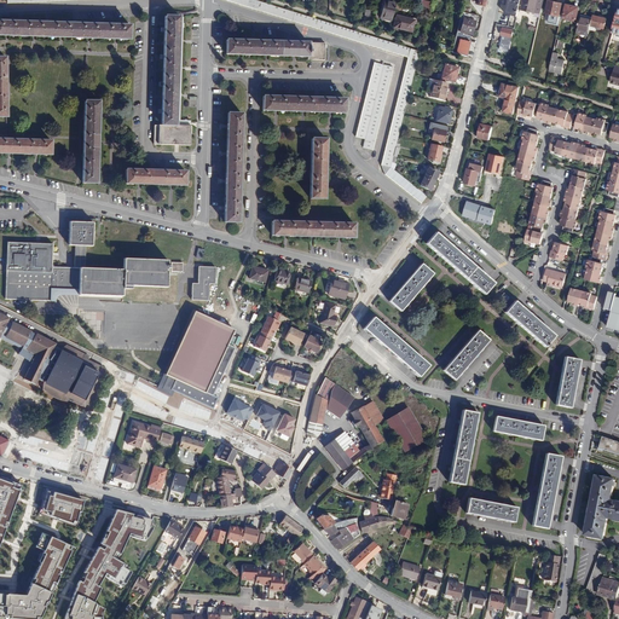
[(253,0),(225,0),(313,28),(408,58),(381,165),(385,174),(421,203),(427,197),(394,171),(391,167),(392,162),(393,156),(395,146),(397,142),(403,116),(409,96),(414,75),(420,52),(253,0)]
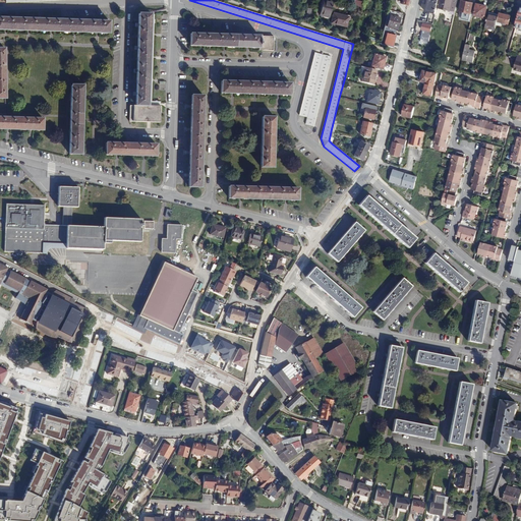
[(329,17),(333,2),(326,0),(323,0),(320,15),(329,17)]
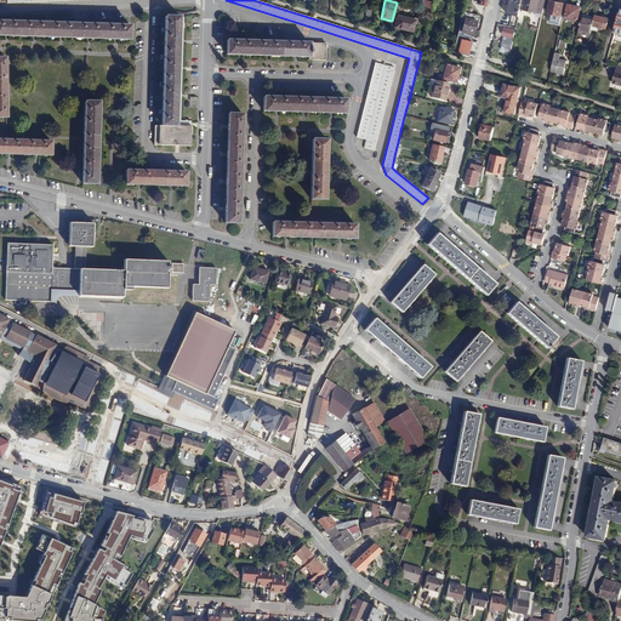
[(425,0),(422,0),(421,9),(431,11),(432,1),(425,0)]
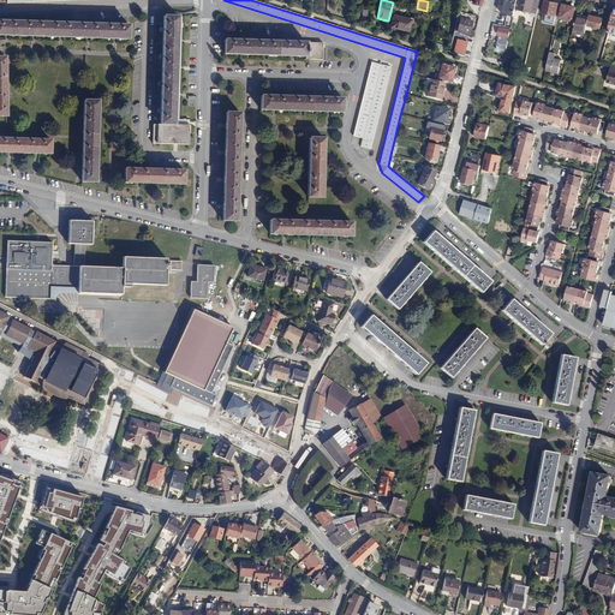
[(505,0),(502,13),(514,16),(515,9),(517,0),(505,0)]
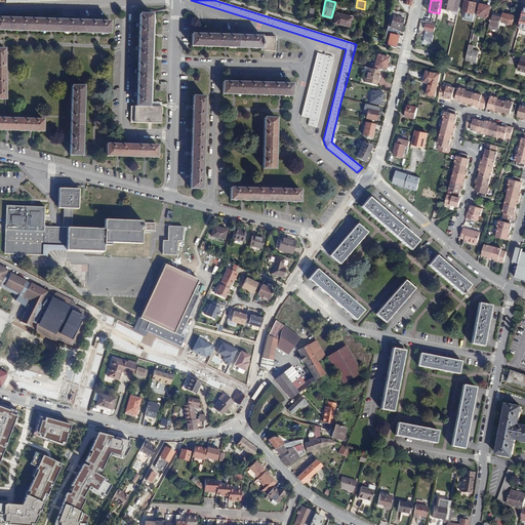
[(458,11),(461,0),(444,0),(443,7),(458,11)]
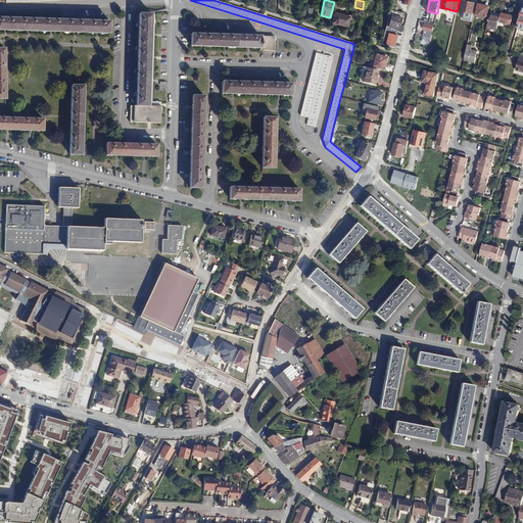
[(464,1),(462,11),(469,12),(473,13),(475,3),(464,1)]
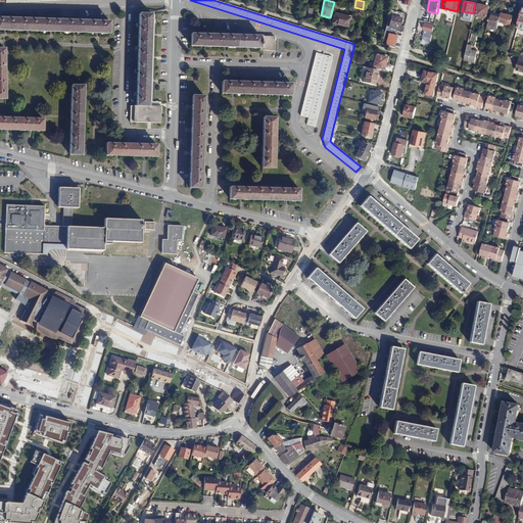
[(478,4),(476,15),(478,16),(486,18),(489,6),(478,4)]
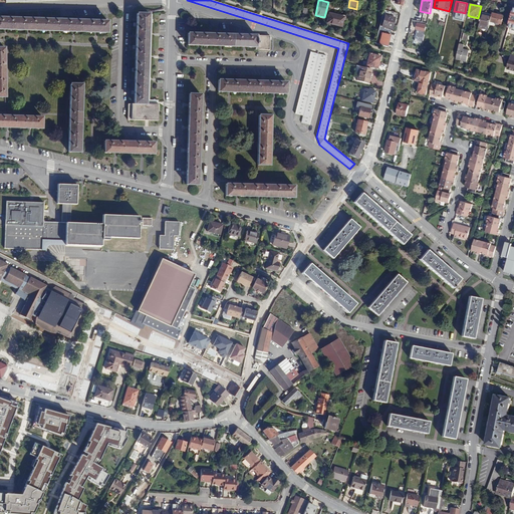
[(374,43),(387,46),(396,13),(391,11),(383,10),(376,39),(374,43)]
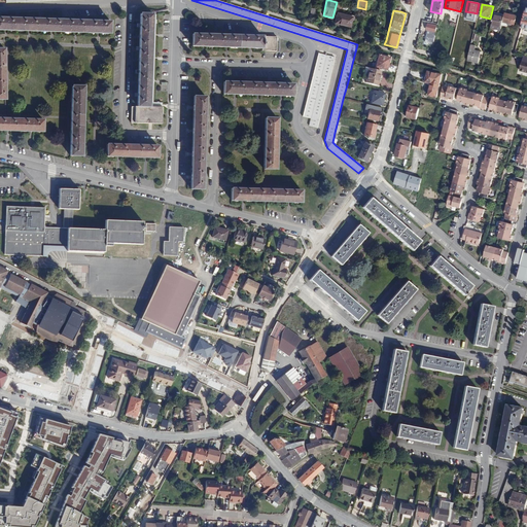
[(132,107),(131,123),(162,124),(163,108),(150,107),(152,14),(140,13),(140,24),(137,24),(137,27),(140,28),(140,46),(136,46),(136,49),(140,50),(139,70),(136,70),(136,73),(139,73),(139,93),(135,93),(135,96),(139,97),(138,107),(132,107)]
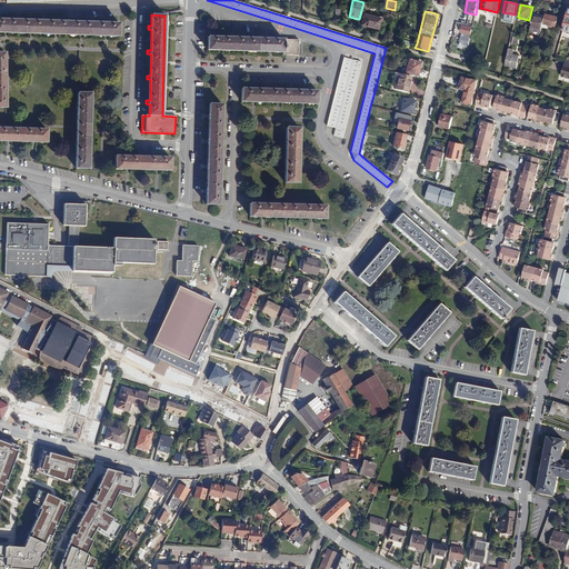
[(378,29),(381,18),(365,15),(361,26),(378,29)]
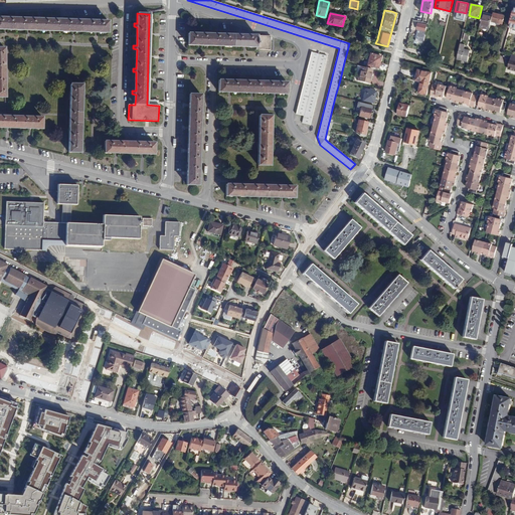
[(480,26),(490,28),(492,21),(493,15),(483,13),(480,26)]
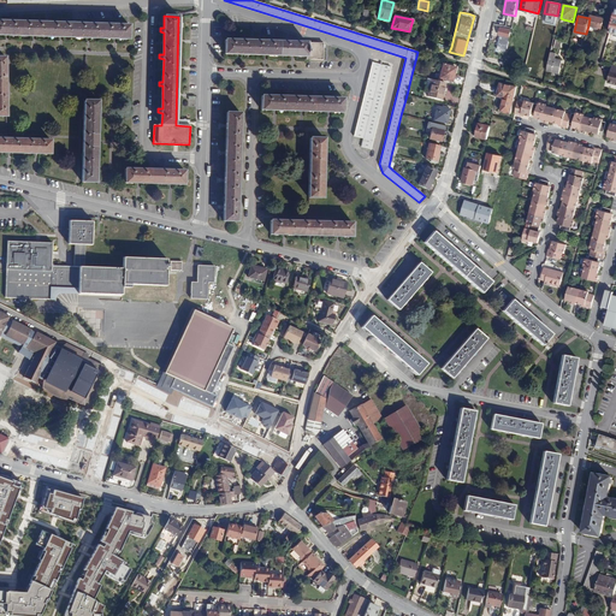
[(604,19),(591,16),(590,18),(588,25),(602,29),(604,19)]
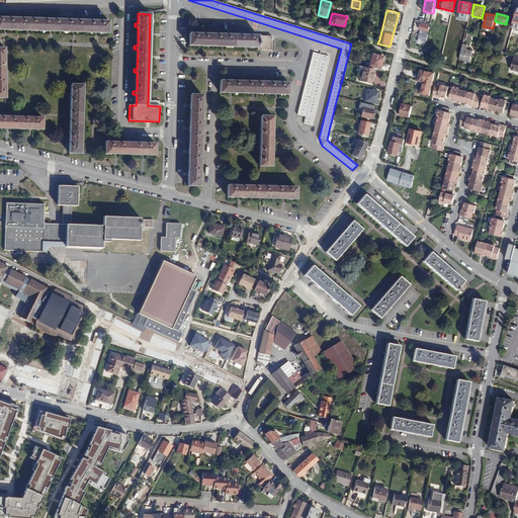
[(148,105),(160,106),(160,102),(151,102),(152,14),(150,14),(148,105)]
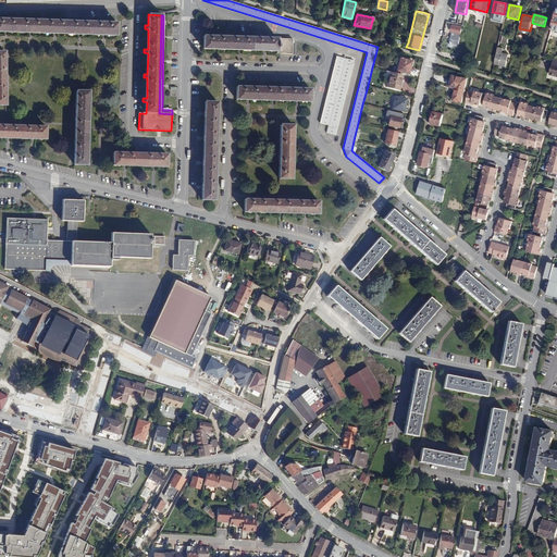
[(0,32),(116,35),(116,23),(0,19),(0,32)]
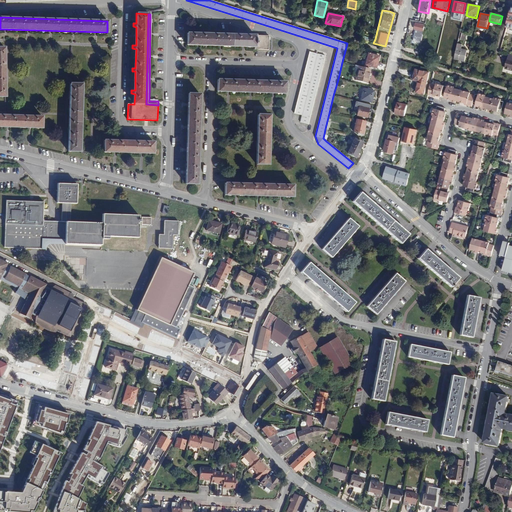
[(421,43),(423,33),(425,25),(415,23),(414,29),(415,29),(413,41),(421,43)]
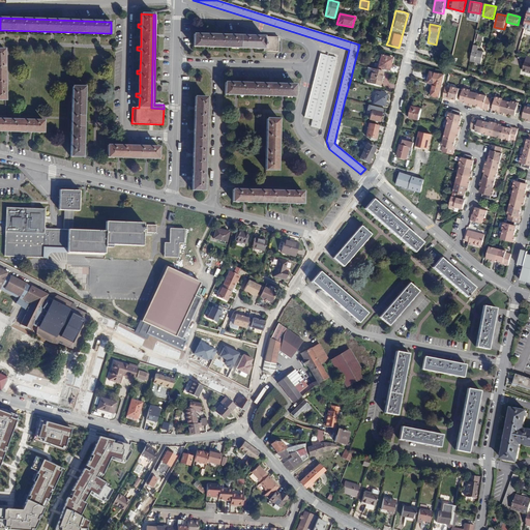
[(519,53),(529,56),(529,25),(528,34),(524,33),(519,53)]
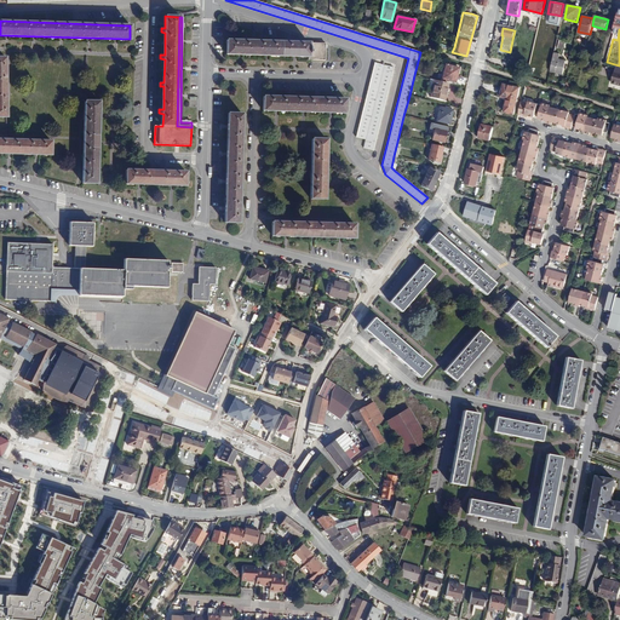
[(325,61),(326,42),(228,39),(227,53),(308,56),(308,59),(325,61)]
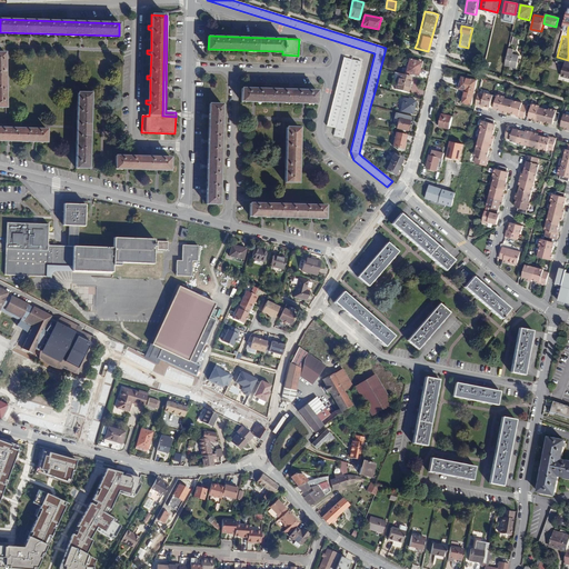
[(509,48),(505,65),(517,68),(519,56),(512,55),(513,49),(509,48)]
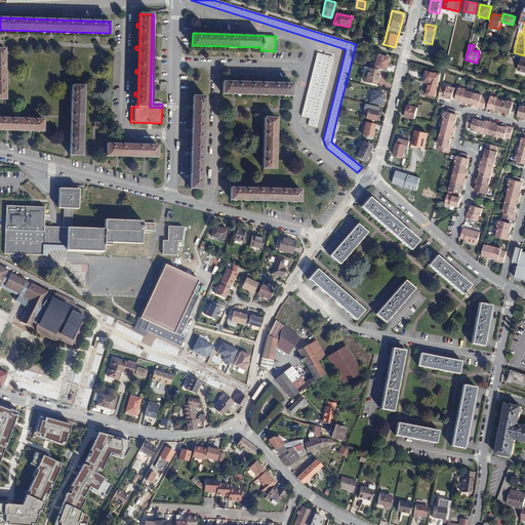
[(308,124),(316,126),(333,57),(317,52),(301,116),(309,118),(308,124)]
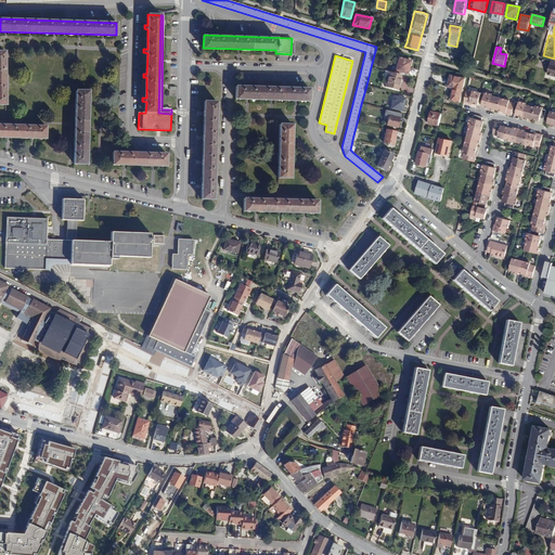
[(408,74),(411,61),(399,57),(396,71),(408,74)]
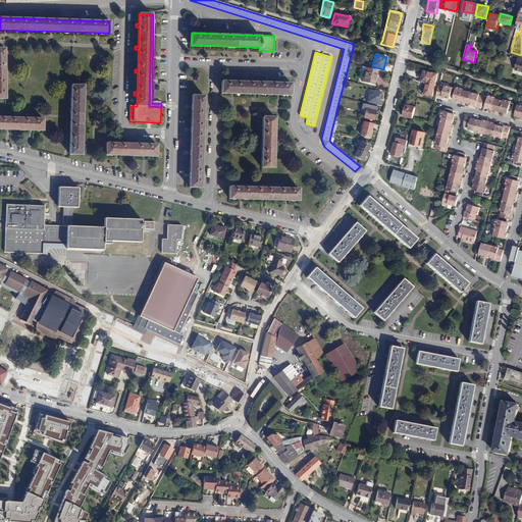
[(366,67),(362,81),(374,85),(377,70),(366,67)]
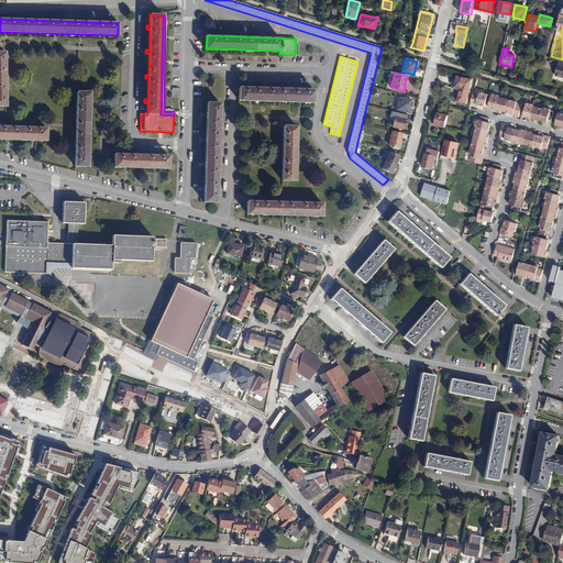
[(459,101),(466,103),(472,79),(457,76),(455,88),(461,89),(459,101)]
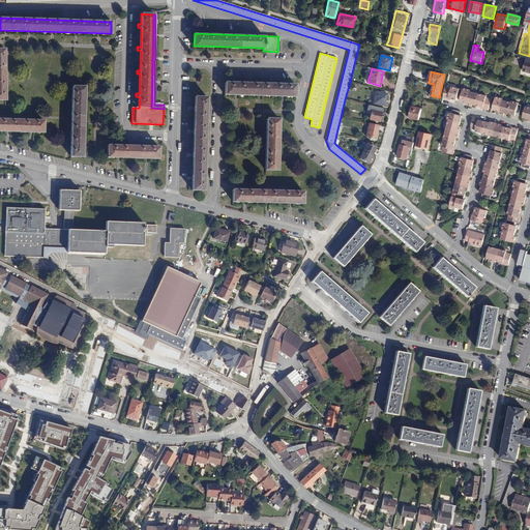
[(295,96),(295,85),(226,82),(225,94),(295,96)]
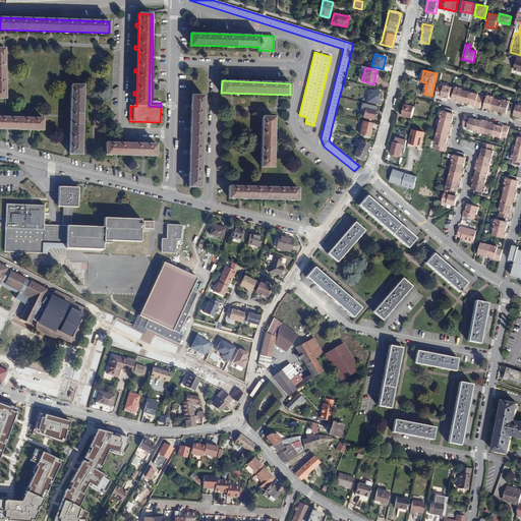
[(456,100),(459,88),(456,87),(455,88),(445,84),(444,87),(439,84),(436,97),(441,98),(442,97),(444,97),(449,98),(450,95),(453,96),(453,98),(456,98),(456,100)]
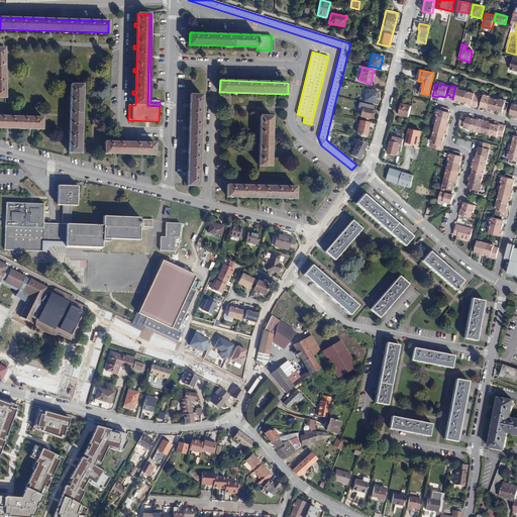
[(69,153),(81,153),(83,85),(71,85),(69,153)]
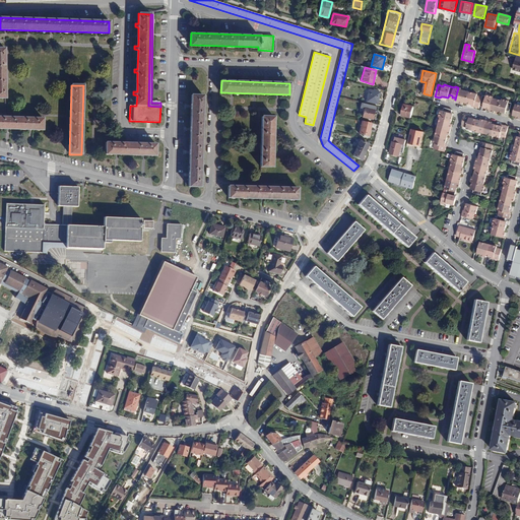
[(462,88),(458,87),(455,100),(458,101),(458,102),(461,103),(461,102),(474,105),(474,107),(475,107),(478,95),(477,95),(477,93),(461,89),(462,88)]
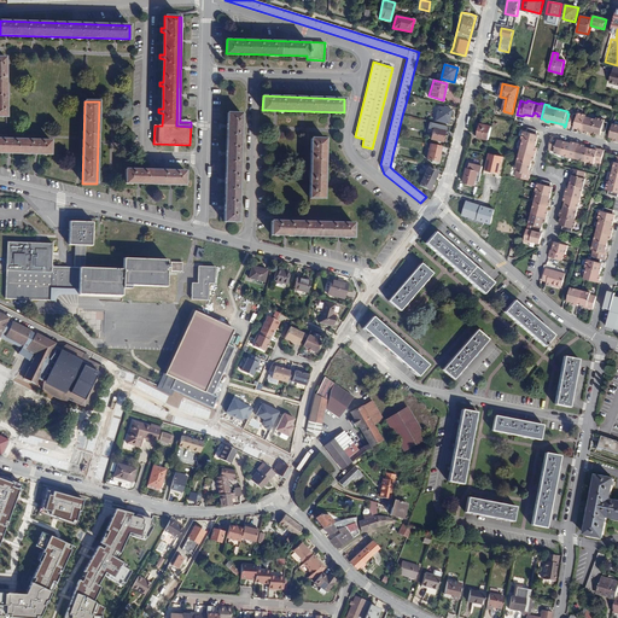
[(447,109),(442,108),(439,108),(436,121),(449,124),(452,110),(447,109)]
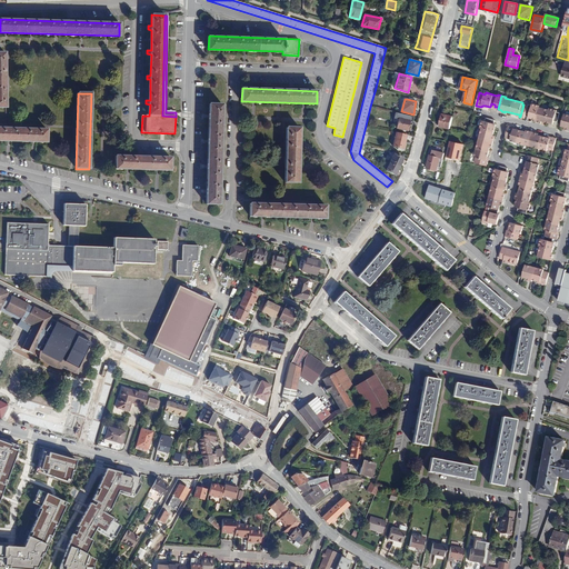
[(528,106),(523,105),(520,117),(525,118),(526,112),(530,113),(529,116),(532,117),(532,118),(536,119),(536,121),(539,122),(540,120),(541,121),(550,123),(550,121),(553,121),(555,120),(558,121),(560,112),(557,111),(557,110),(549,108),(549,110),(539,107),(540,106),(532,103),(532,105),(528,105),(528,106)]
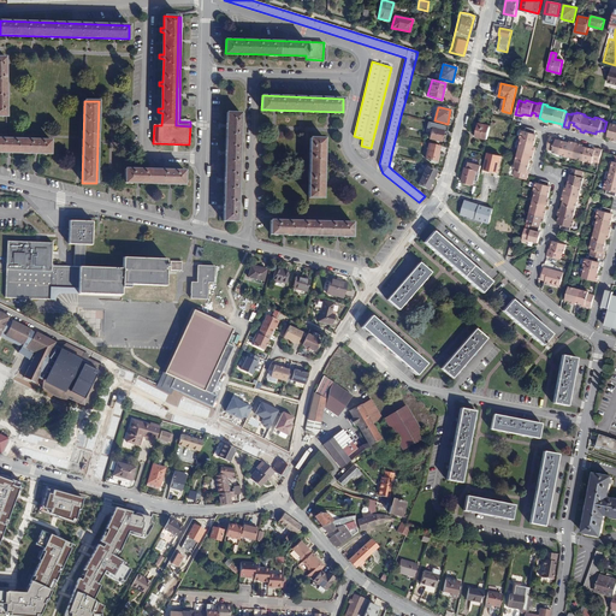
[(223,221),(237,221),(241,113),(226,113),(223,221)]
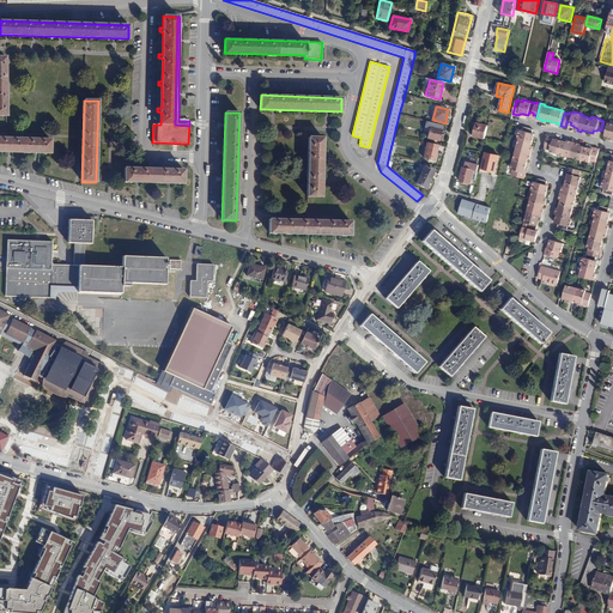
[(445,126),(426,121),(425,128),(429,128),(426,138),(426,139),(439,141),(441,134),(442,131),(444,131),(445,126)]
